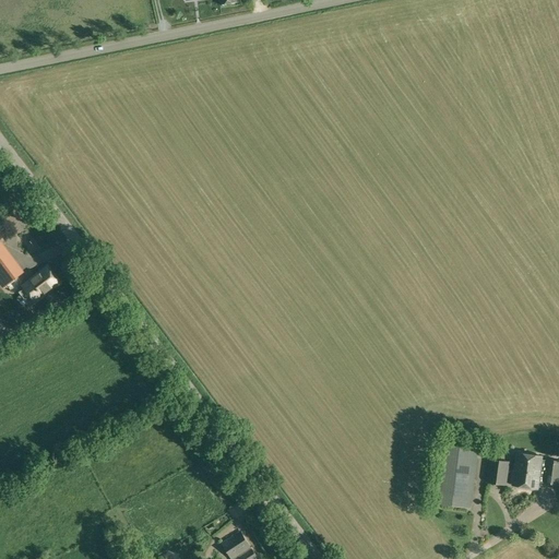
[(0,281),(3,286),(21,274),(0,245),(0,281)]
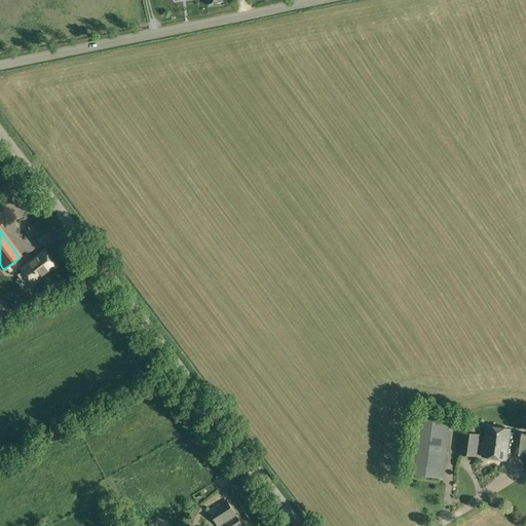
[(22,269),(33,284),(55,267),(44,252),(22,269)]
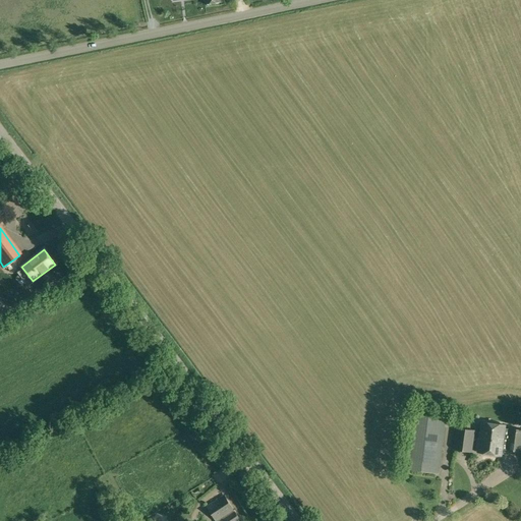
[(406,467),(439,472),(447,415),(414,411),(406,467)]
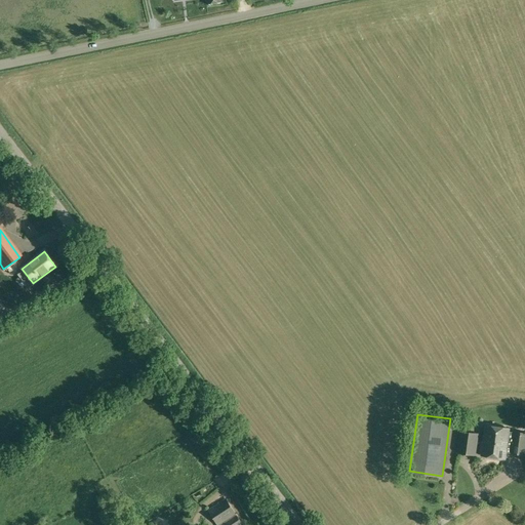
[(486,426),(484,437),(482,455),(505,458),(510,429),(486,426)]
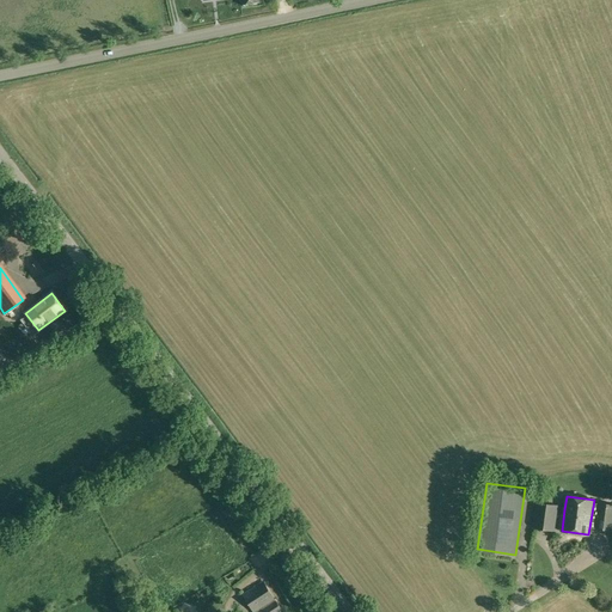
[(533,527),(554,531),(557,506),(537,503),(533,527)]
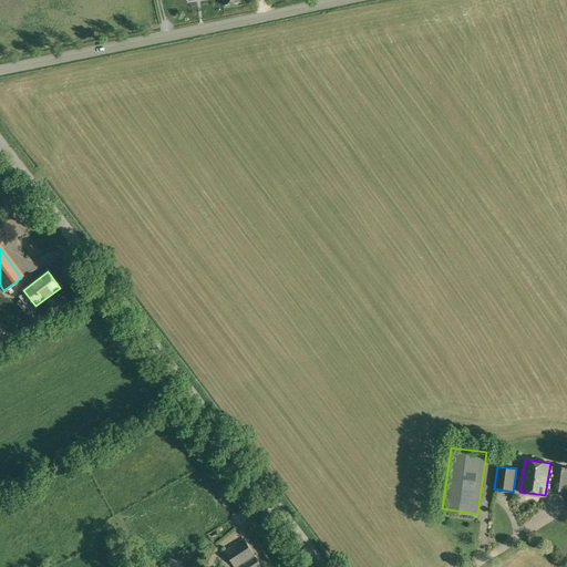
[(550,490),(566,491),(566,467),(554,466),(550,490)]
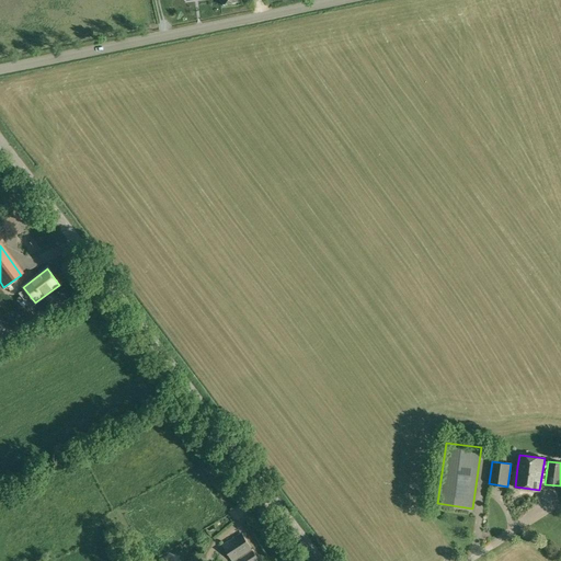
[(222,545),(232,560),(235,560),(239,559),(240,560),(242,560),(243,560),(255,560),(259,559),(241,533),(222,545)]
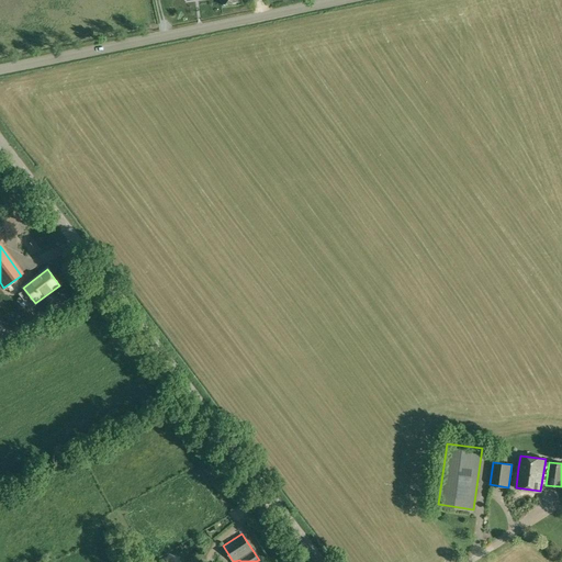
All buildings are outlined.
